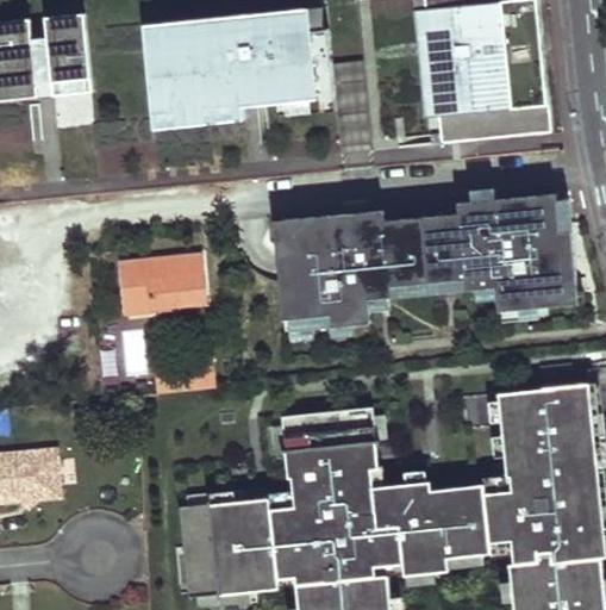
[(428,0),(442,143),(463,141),(463,138),(514,134),(514,136),(551,132),(538,0),(428,0)]
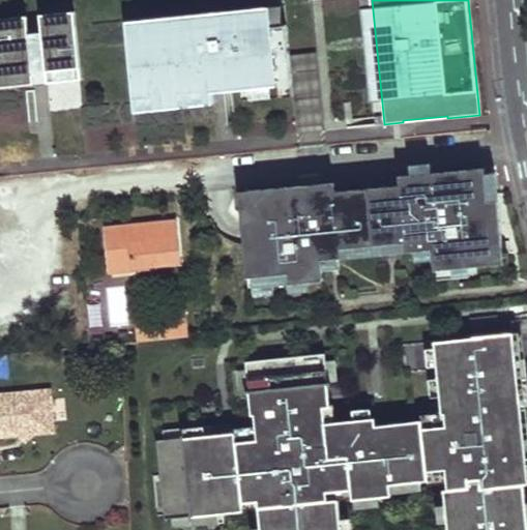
[(69,12),(35,16),(41,71),(76,68),(69,12)]
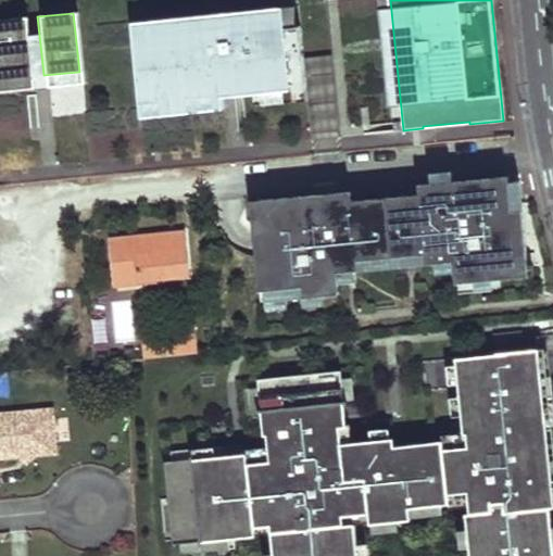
[(44,75),(37,16),(23,17),(29,77),(44,75)]
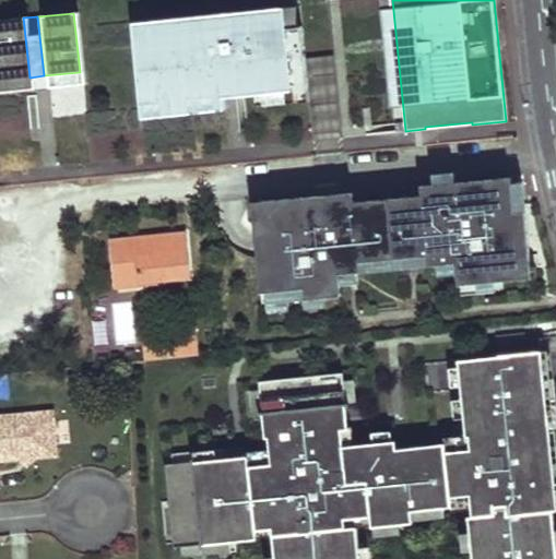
[(23,18),(0,20),(0,80),(30,78),(23,18)]
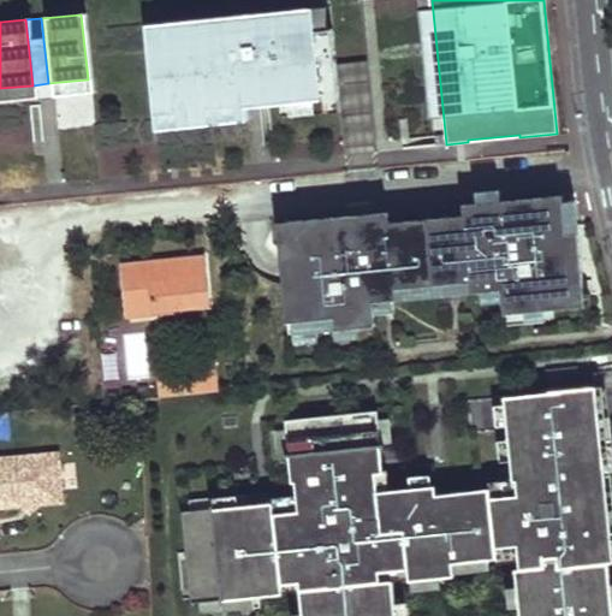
[(333,51),(331,28),(314,30),(316,52),(333,51)]
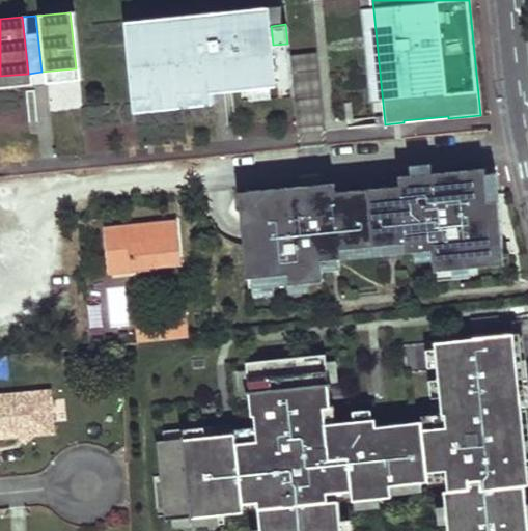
[(271,26),(141,38),(143,58),(129,59),(133,100),(212,92),(250,88),(292,84),(287,44),(273,45),(271,26)]
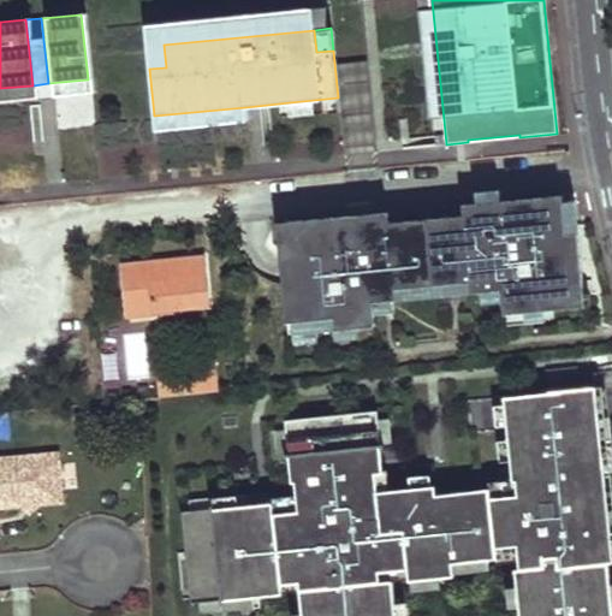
[(164,45),(147,47),(149,69),(166,67),(164,45)]
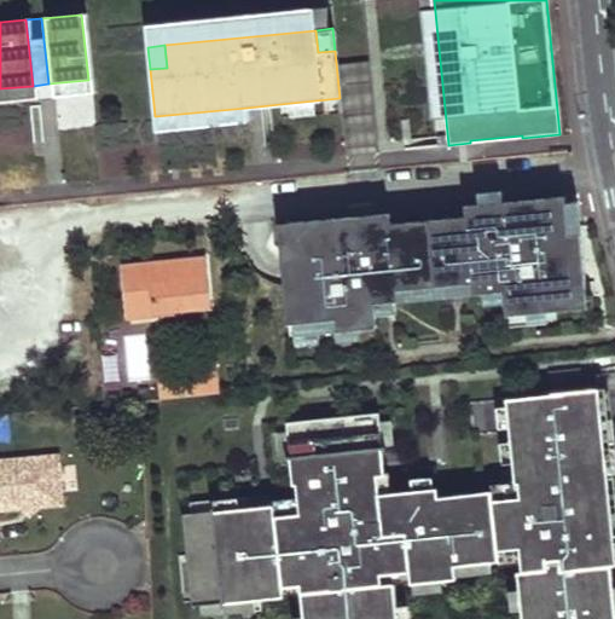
[(50,98),(90,94),(88,80),(48,84),(50,98)]
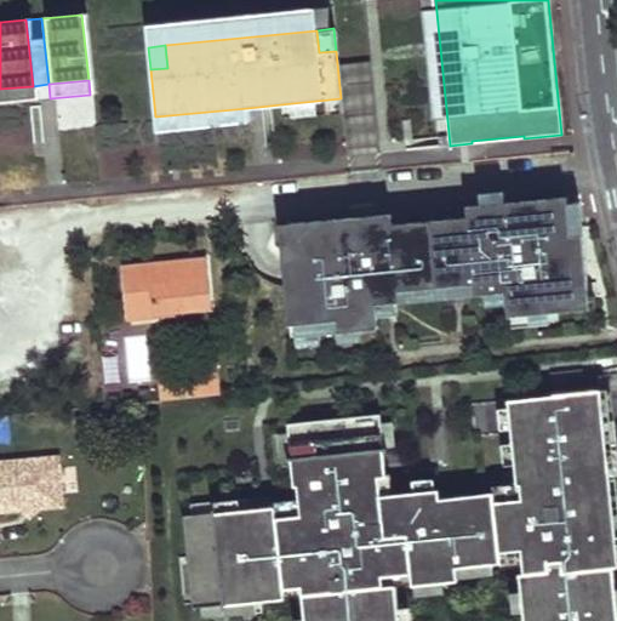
[(0,103),(34,100),(33,86),(0,89),(0,103)]
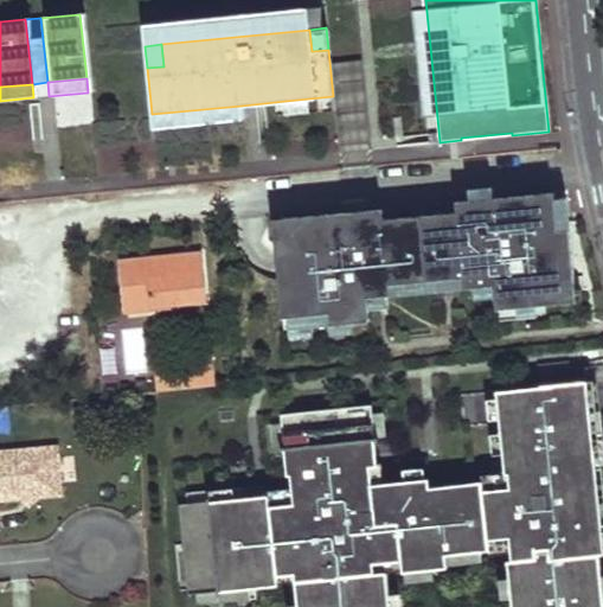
[(286,101),(287,114),(334,109),(333,96),(286,101)]
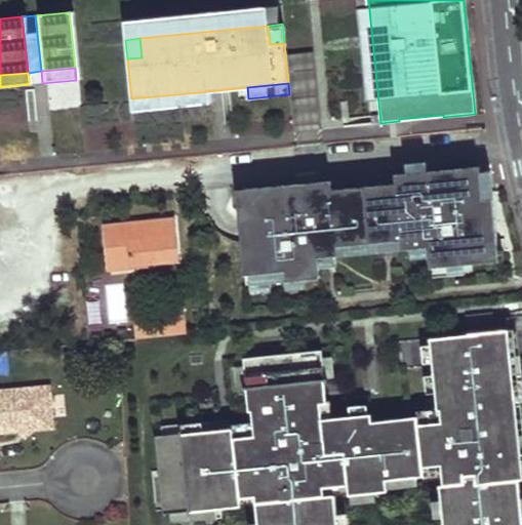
[(131,98),(132,110),(210,103),(209,91),(131,98)]
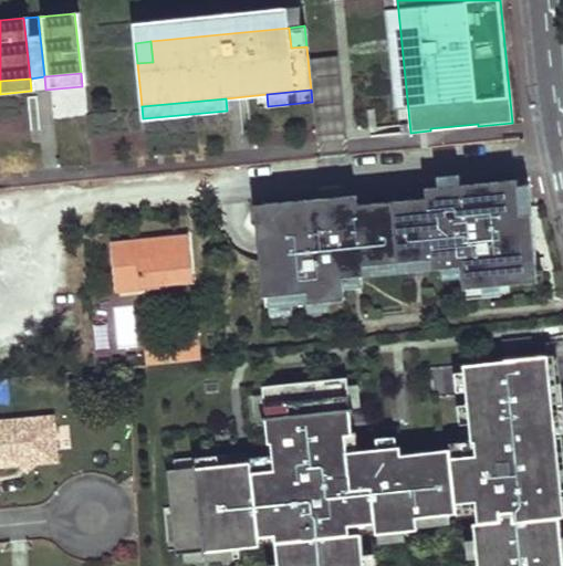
[(532,234),(527,180),(515,181),(515,179),(424,188),(425,191),(356,198),(355,194),(253,205),(259,261),(294,258),(292,228),(358,221),(362,265),(340,266),(341,276),(459,266),(458,253),(460,253),(457,229),(458,229),(457,212),(518,207),(521,237),(532,234)]
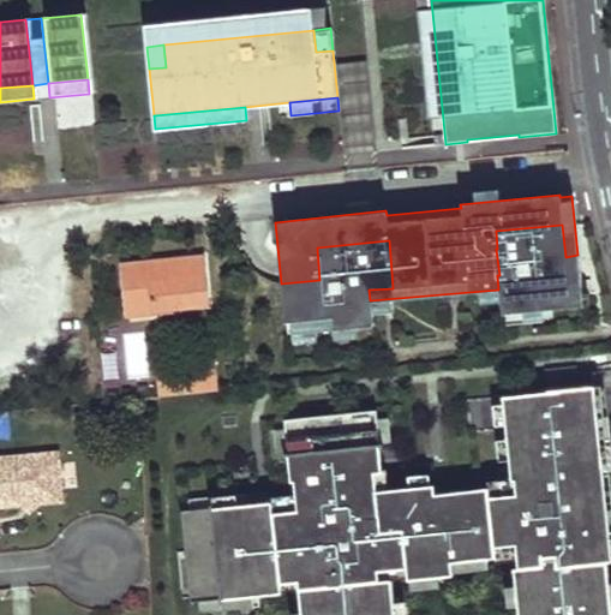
[(565,257),(562,225),(496,231),(497,249),(496,249),(499,275),(497,275),(498,290),(501,314),(555,308),(553,297),(580,293),(589,293),(588,280),(580,281),(577,255),(565,257)]
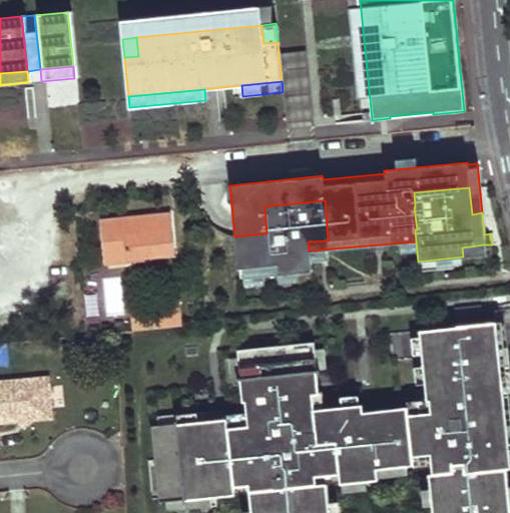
[(325,200),(265,206),(267,233),(234,236),(238,279),(311,272),(309,250),(308,241),(328,240),(325,200)]
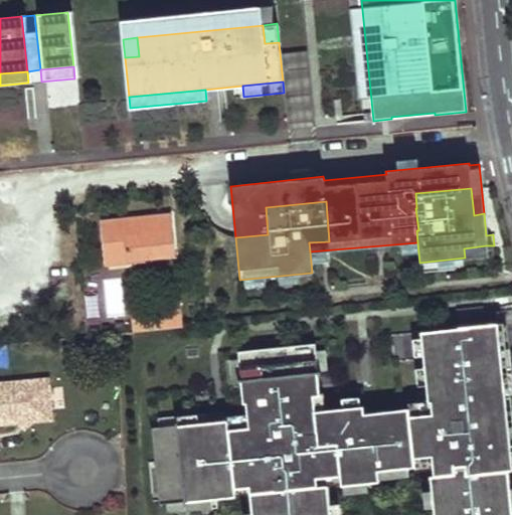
[(111,220),(115,251),(126,251),(127,260),(174,255),(169,214),(111,220)]
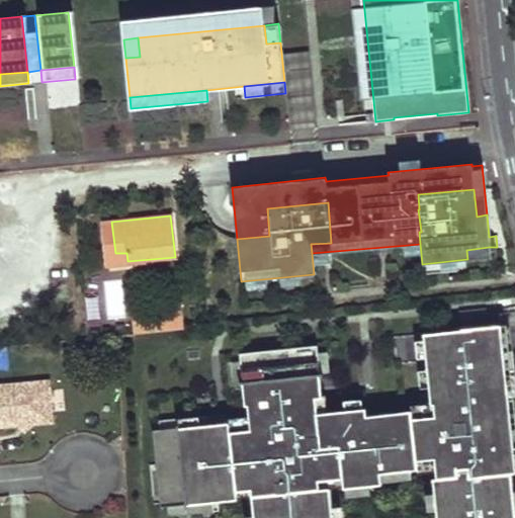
[(111,222),(100,223),(105,254),(115,253),(111,222)]
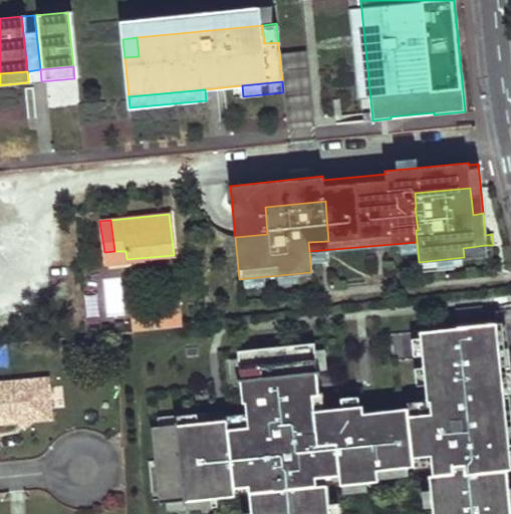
[(464,257),(487,255),(485,245),(463,248),(464,257)]
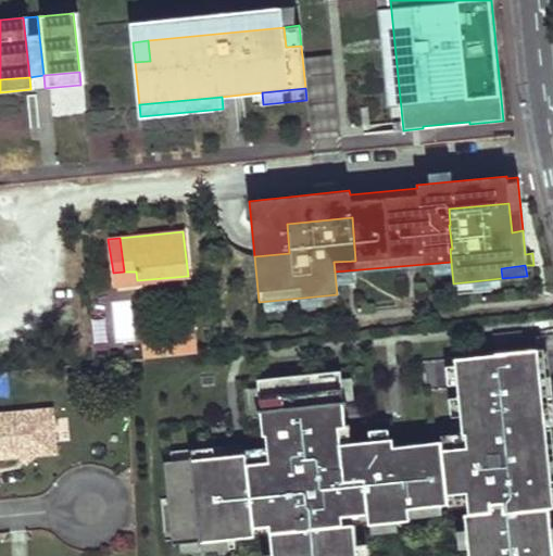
[(124,272),(113,273),(114,282),(125,281),(124,272)]
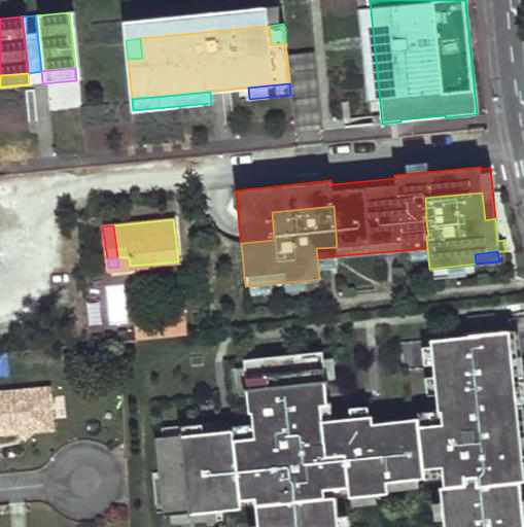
[(129,257),(117,257),(118,267),(130,266),(129,257)]
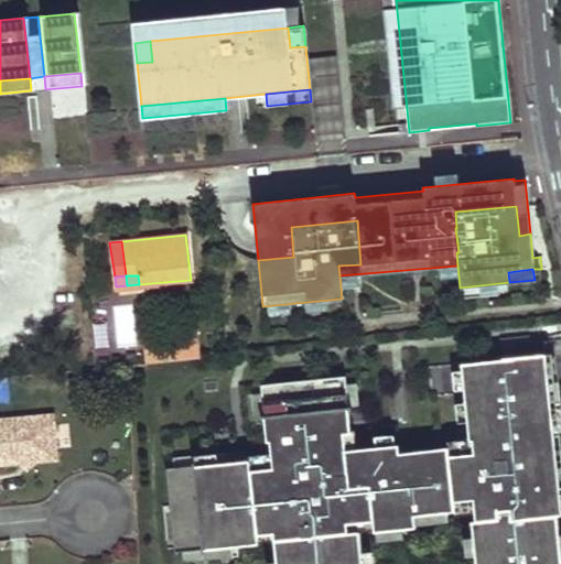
[(142,336),(143,362),(212,356),(211,348),(200,349),(197,329),(142,336)]
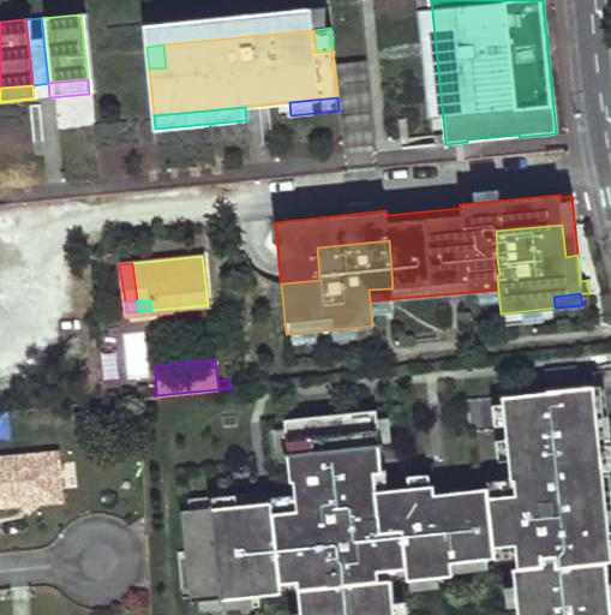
[(502,400),(504,433),(595,425),(593,393),(502,400)]
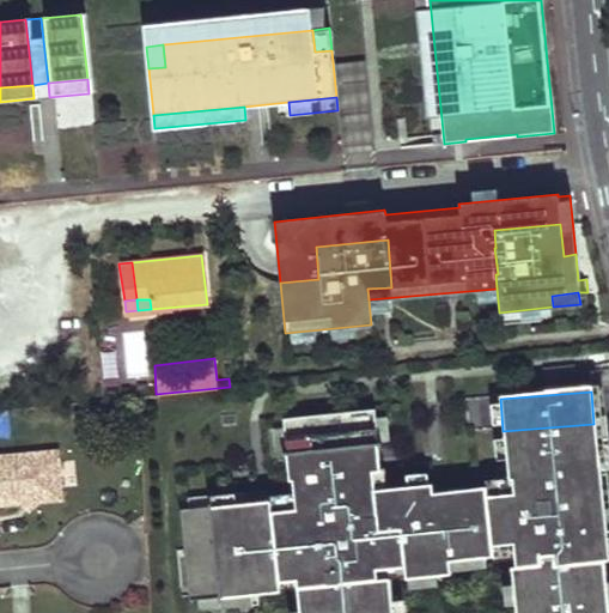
[(606,612),(601,565),(608,564),(604,536),(594,424),(503,431),(509,483),(485,485),(486,491),(431,496),(431,487),(381,491),(373,411),(281,420),(287,481),(291,481),(292,498),(177,509),(186,600),(296,590),(297,612),(389,612),(387,582),(449,576),(448,563),(513,557),(515,570),(510,570),(513,612),(606,612)]
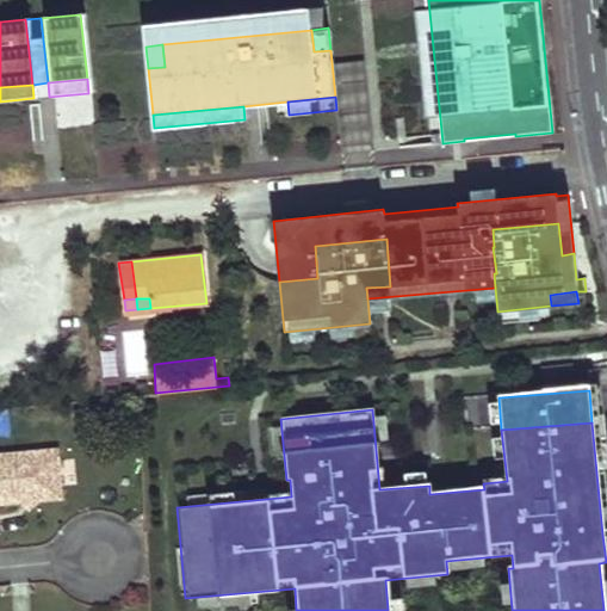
[(55,450),(0,455),(0,504),(18,503),(23,498),(29,498),(33,501),(60,499),(55,450)]
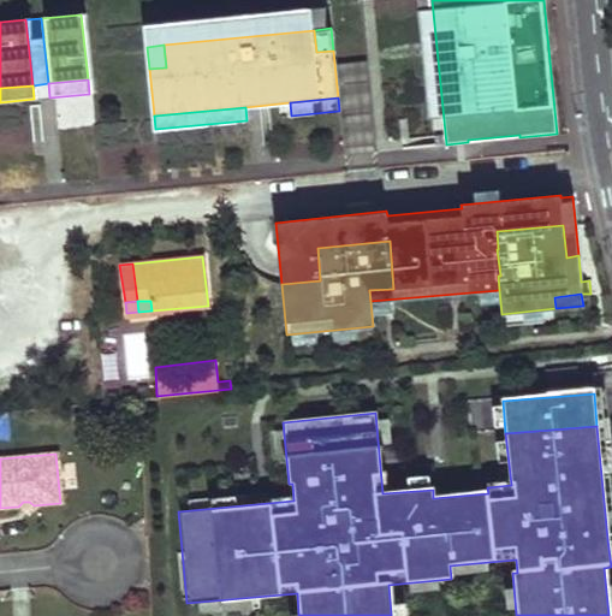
[(23,502),(18,507),(27,514),(34,505),(29,502),(23,502)]
